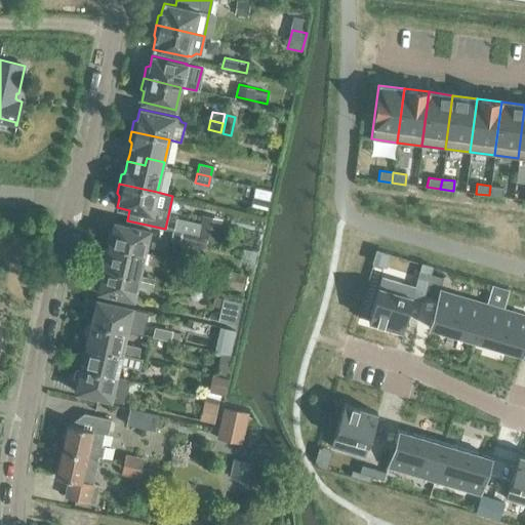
[(489,195),(501,197),(503,188),(490,186),(489,195)]
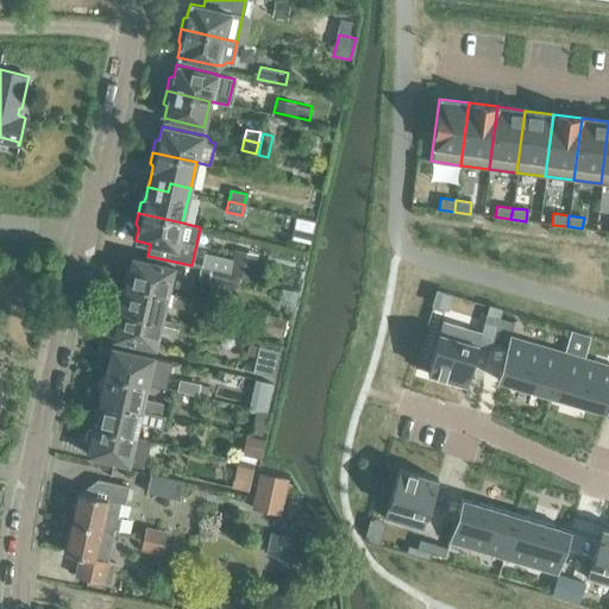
[(293,240),(308,244),(313,223),(299,219),(293,240)]
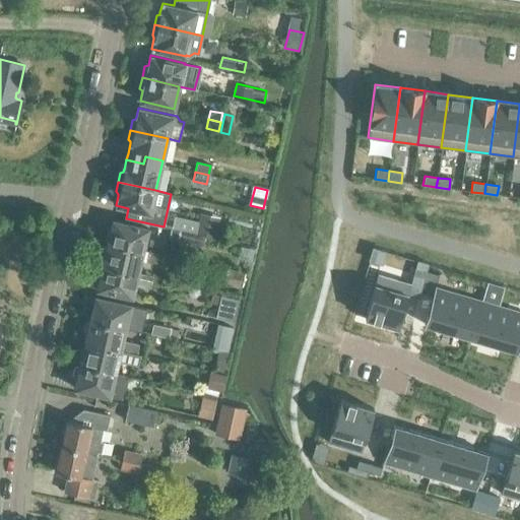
[(204,235),(214,237),(217,223),(198,219),(196,233),(204,235)]
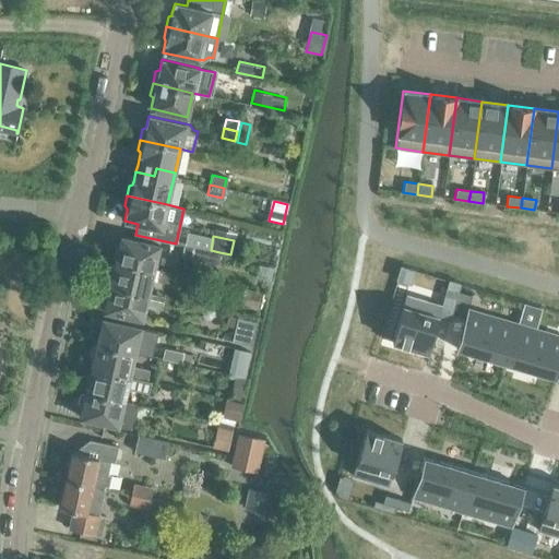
[(114,259),(116,260),(116,261),(153,269),(158,245),(121,237),(119,248),(116,247),(114,259)]
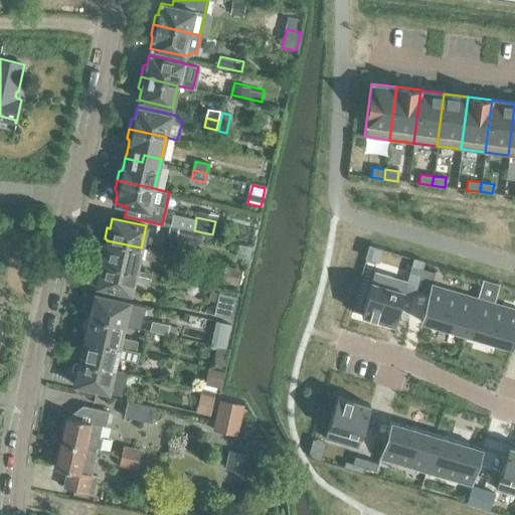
[(200,242),(202,232),(194,230),(168,224),(165,235),(200,242)]
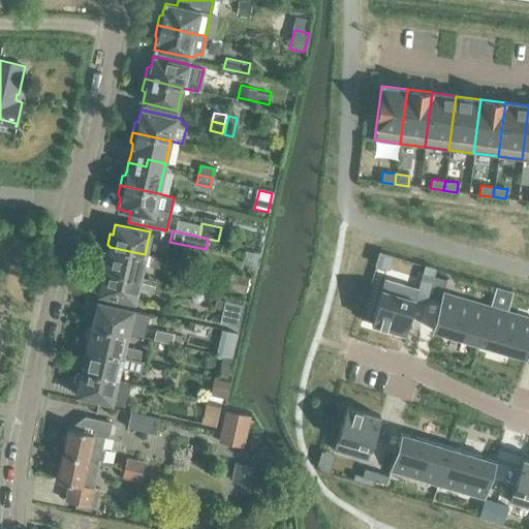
[(104,269),(104,270),(139,278),(143,263),(167,269),(169,259),(145,254),(110,247),(106,257),(104,256),(102,268),(104,269)]
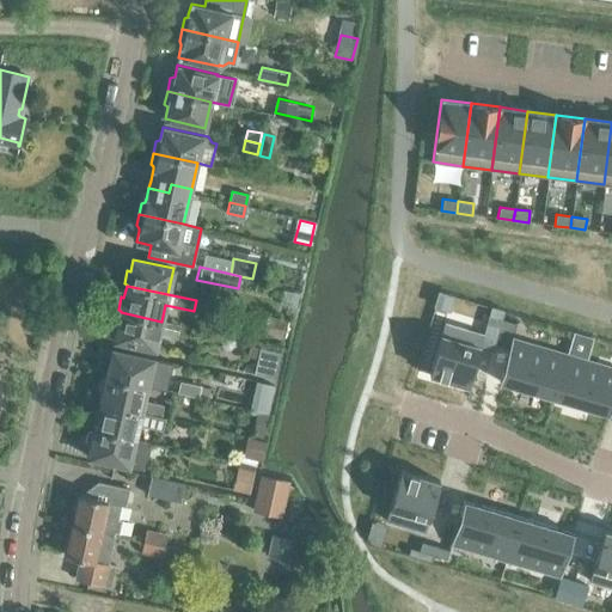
[(283,305),(295,307),(299,295),(286,292),(283,305)]
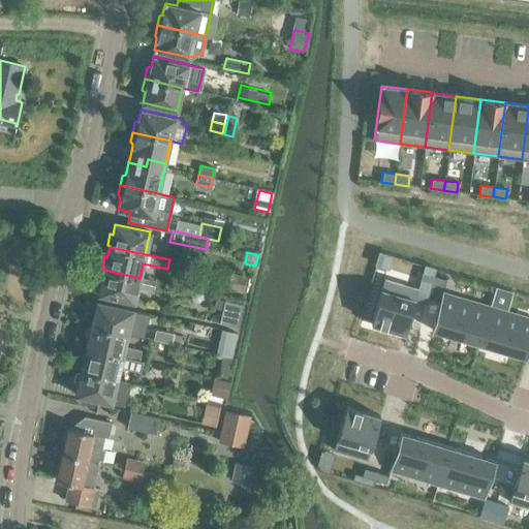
[(99,291),(98,293),(133,302),(136,288),(152,291),(153,287),(162,290),(163,283),(139,278),(104,270),(102,280),(100,279),(97,281),(95,288),(97,290),(99,291)]
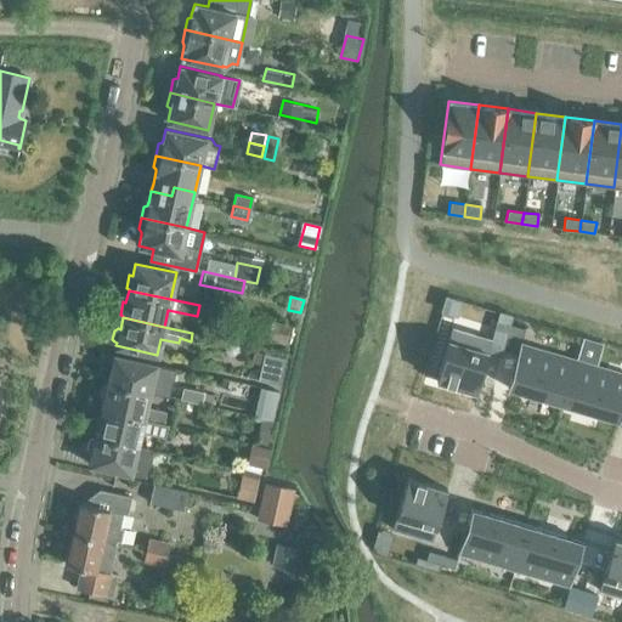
[(508,333),(510,323),(496,320),(493,329),(508,333)]
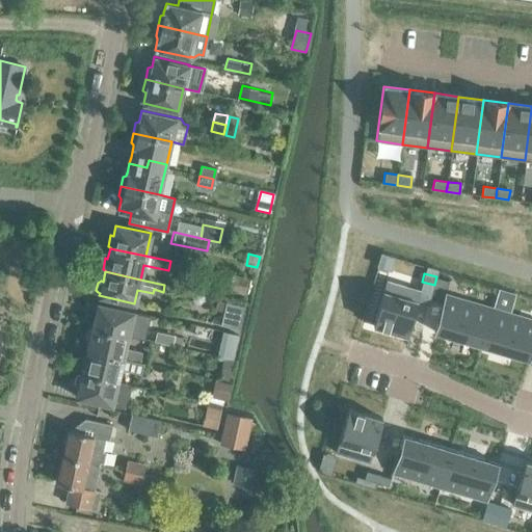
[(448,281),(436,276),(434,285),(446,288),(448,281)]
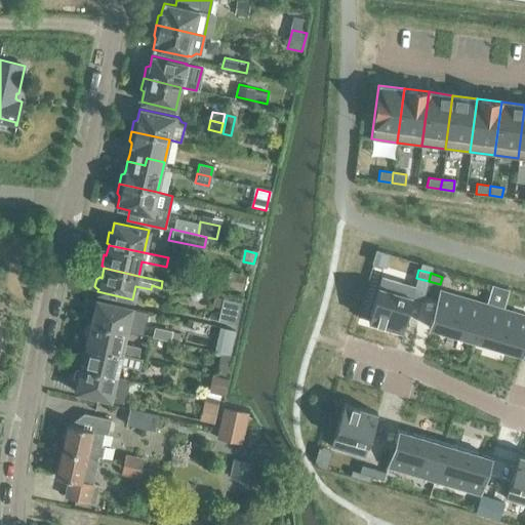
[(247,278),(232,275),(230,285),(245,289),(247,278)]
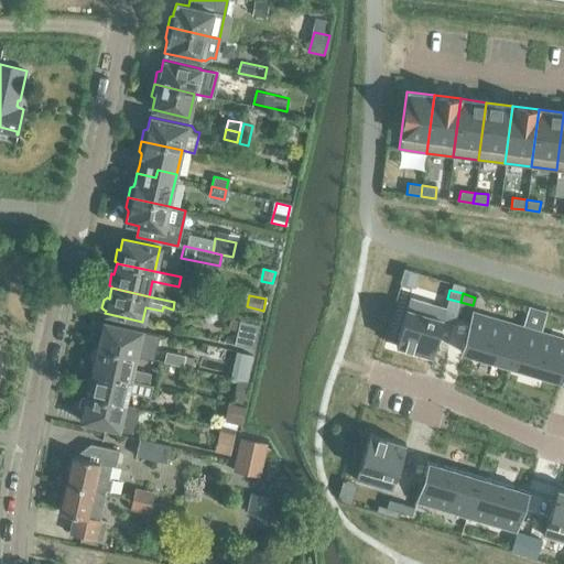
[(431,354),(445,308),(409,297),(396,344),(431,354)]
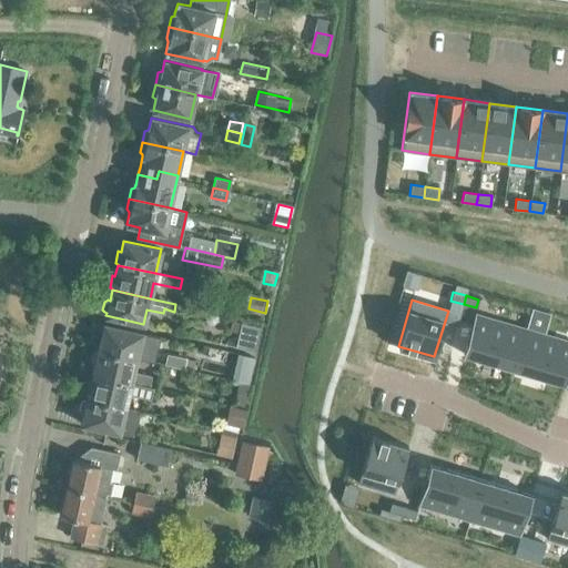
[(526,328),(514,368),(565,383),(567,371),(567,341),(544,334),(550,313),(531,307),(526,328)]
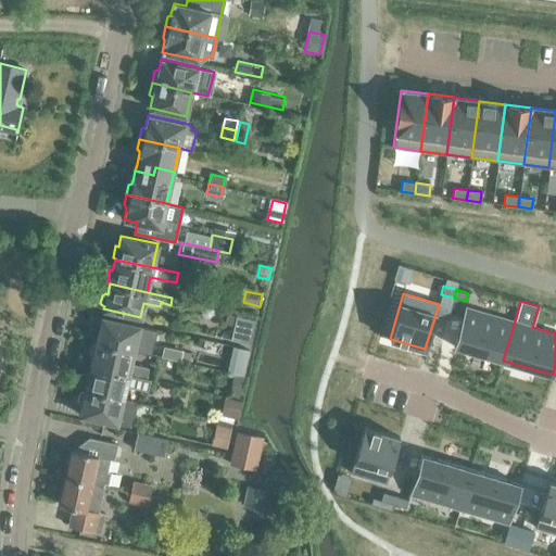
[(465,306),(453,345),(503,361),(515,321),(514,321),(481,312),(465,306)]
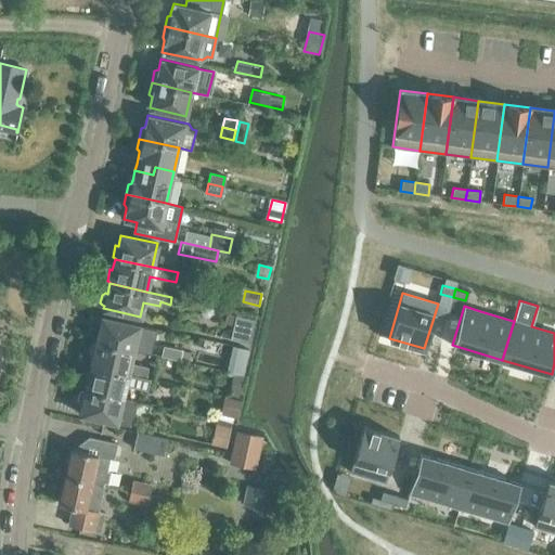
[(235,314),(230,338),(249,343),(255,320),(235,314)]
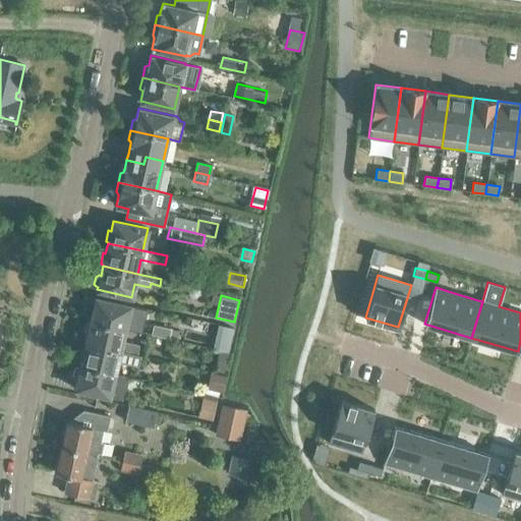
[(91,319),(91,321),(124,329),(127,314),(137,317),(139,307),(96,297),(93,307),(91,307),(89,308),(87,315),(89,319),(91,319)]
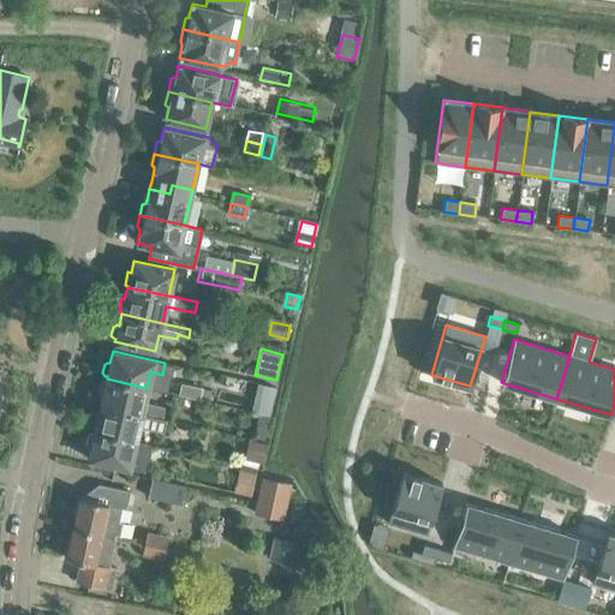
[(143,404),(147,388),(107,378),(106,381),(103,380),(100,382),(99,389),(101,393),(103,393),(101,405),(160,418),(162,407),(143,404)]
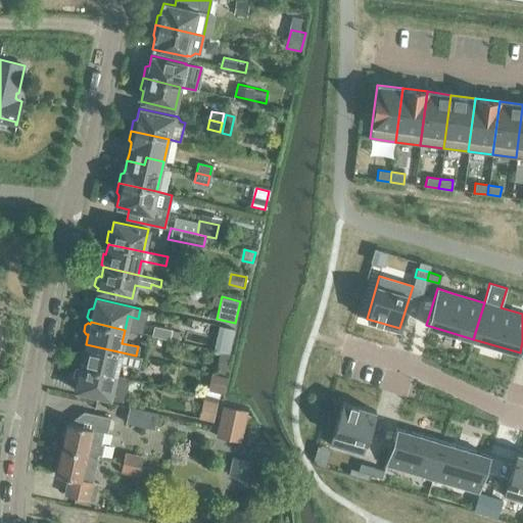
[(181,332),(154,326),(152,335),(179,341),(181,332)]
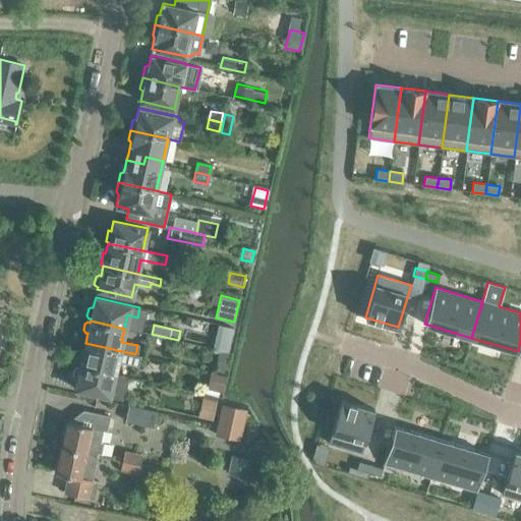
[(232,328),(218,325),(213,349),(227,352),(232,328)]
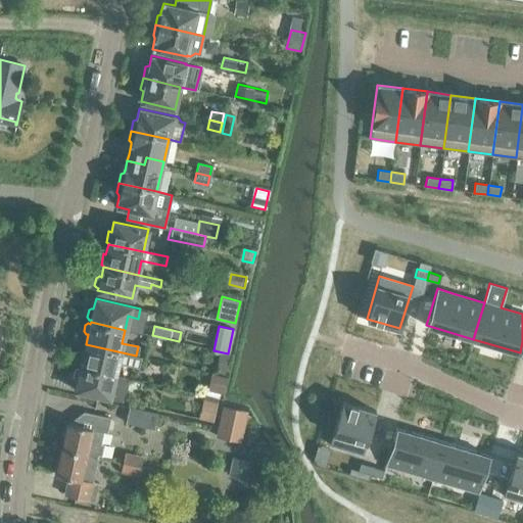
[(140,357),(136,355),(86,344),(83,353),(81,353),(79,355),(77,362),(79,365),(81,366),(80,367),(114,375),(117,363),(138,367),(140,357)]
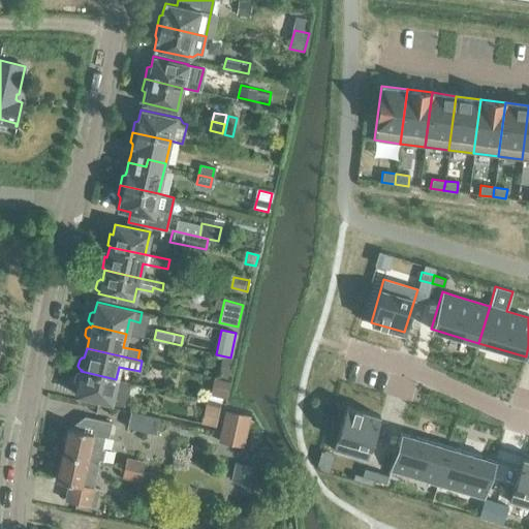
[(223,358),(219,373),(230,375),(234,361),(223,358)]
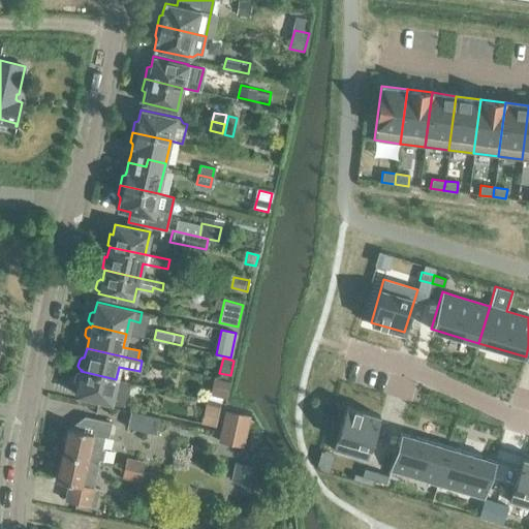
[(129,385),(128,382),(116,379),(81,371),(81,373),(79,373),(75,374),(74,381),(76,384),(79,384),(75,395),(123,405),(125,397),(128,394),(129,385)]
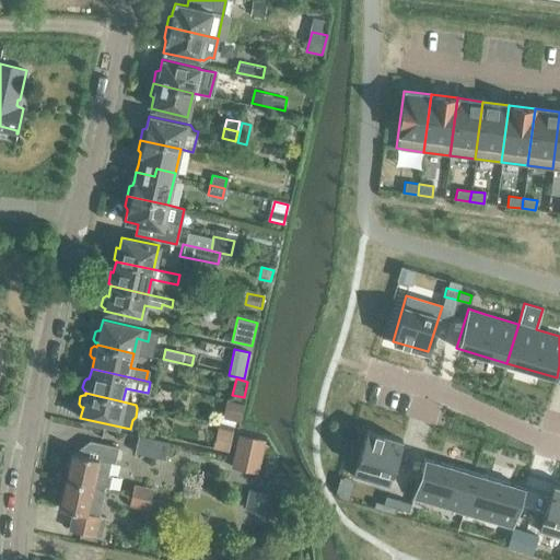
[(237,422),(242,406),(230,404),(226,419),(237,422)]
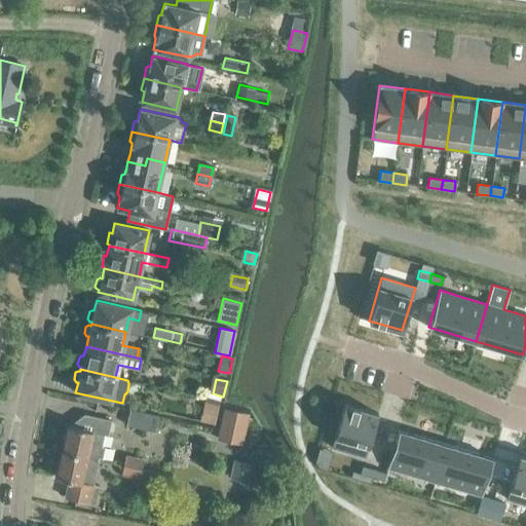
[(203,422),(216,425),(221,405),(209,403),(203,422)]
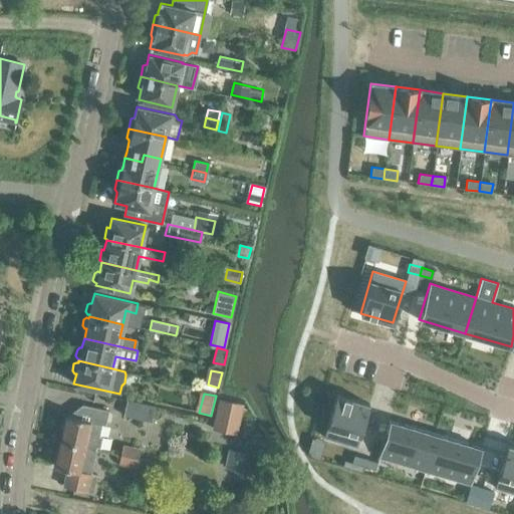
[(356,445),(369,404),(335,394),(324,436),(356,445)]
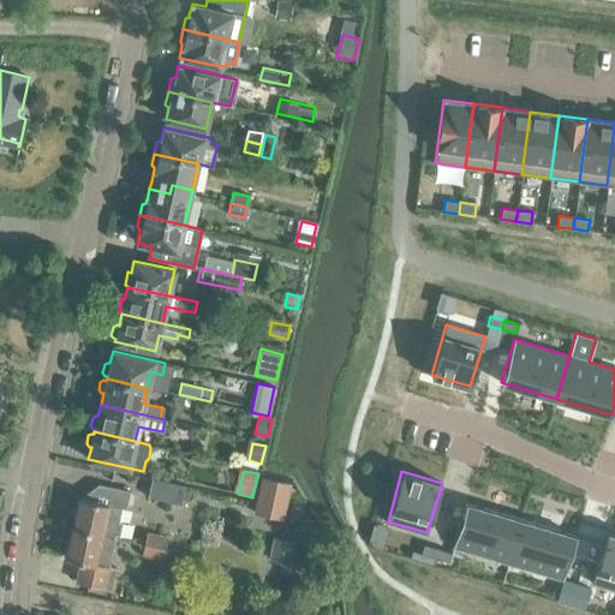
[(147,495),(180,503),(184,485),(150,477),(147,495)]
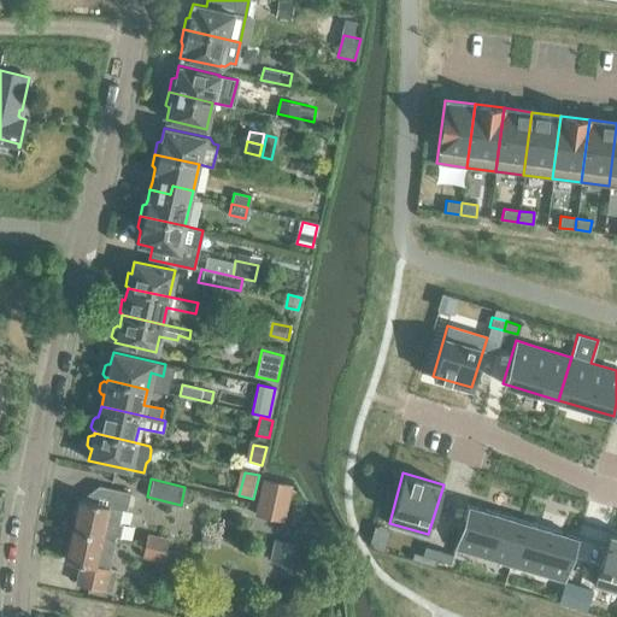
[(292,485),(263,479),(256,515),(283,521),(292,485)]
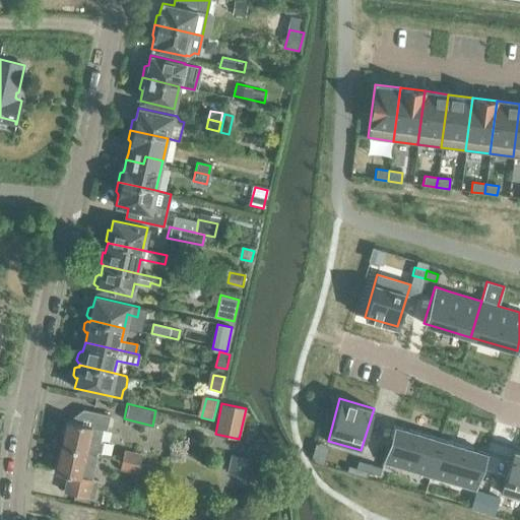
[(67,420),(61,446),(98,454),(98,452),(102,453),(104,442),(101,441),(103,430),(107,431),(110,416),(83,409),(80,424),(68,420),(67,420)]
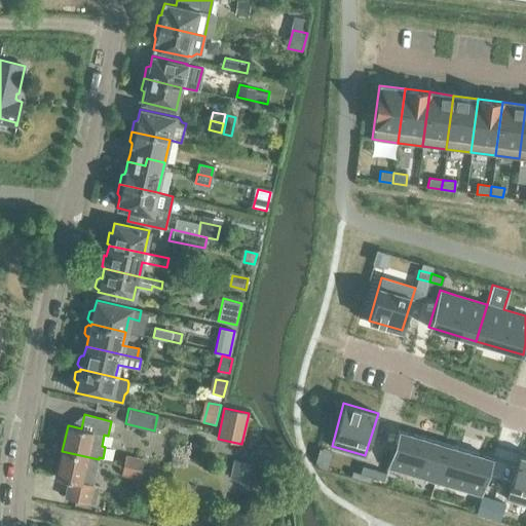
[(398,429),(386,467),(403,472),(434,481),(445,444),(398,429)]
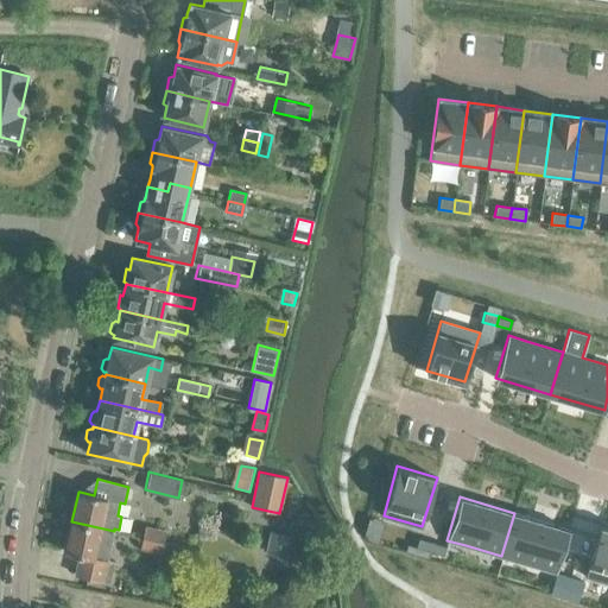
[(514,513),(501,556),(502,557),(537,567),(556,572),(569,530),(514,513)]
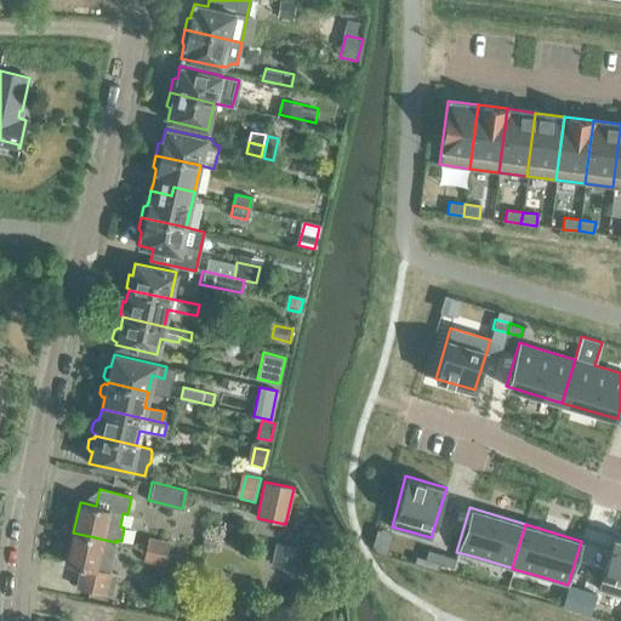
[(72,540),(67,563),(80,567),(77,587),(112,594),(117,573),(109,571),(117,542),(73,533),(73,535),(72,540)]
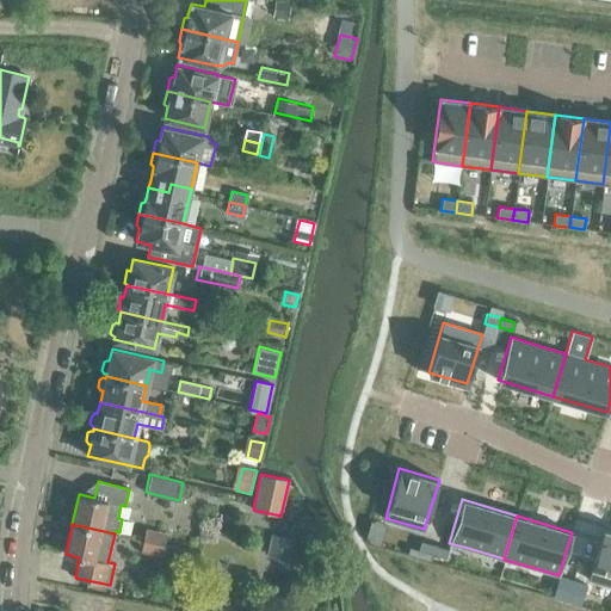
[(146,530),(143,539),(166,545),(168,535),(146,530)]
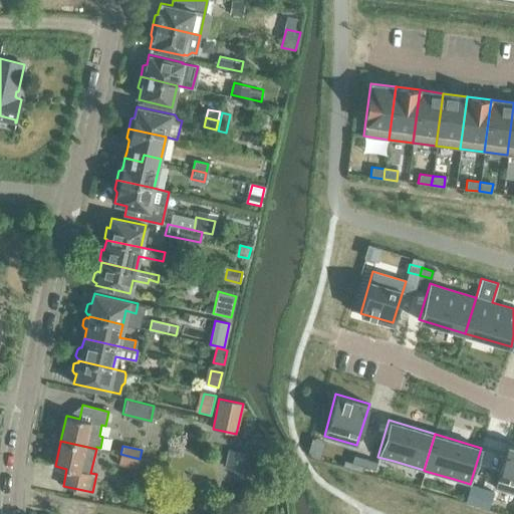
[(513,493),(513,447),(507,446),(495,487),(513,493)]
